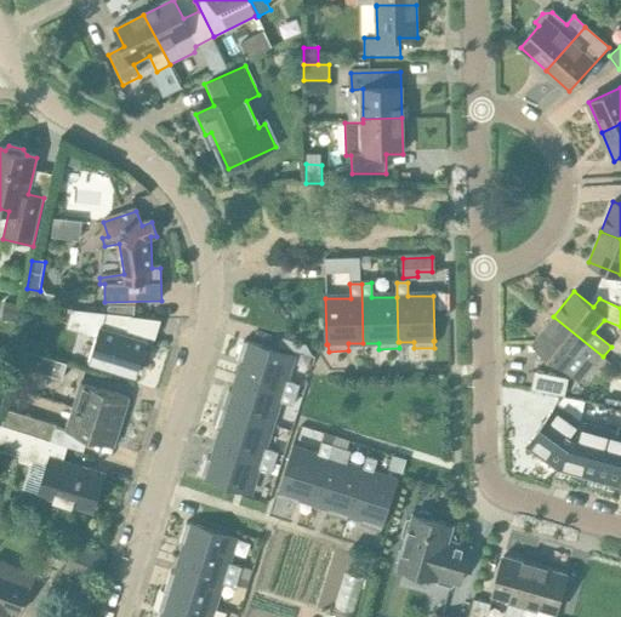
[(137,377),(147,343),(134,340),(136,332),(130,330),(135,319),(96,313),(74,312),(68,330),(98,338),(91,363),(137,377)]
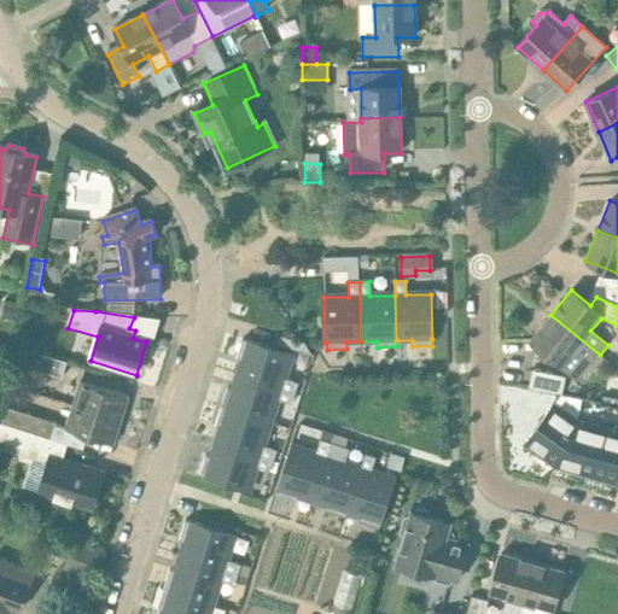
[(600,355),(551,315),(530,340),(579,381),(600,355)]
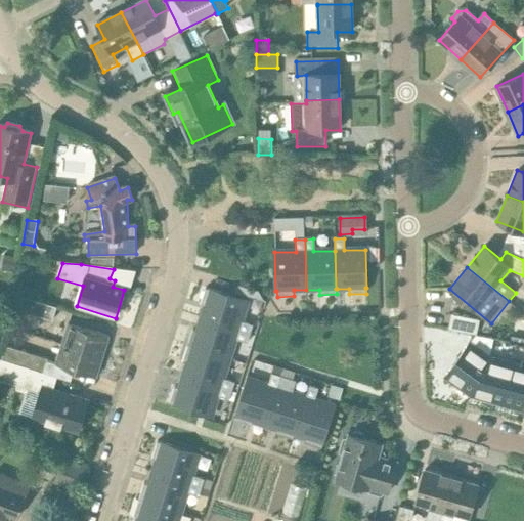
[(250,335),(253,326),(242,322),(248,302),(211,291),(202,319),(250,335)]
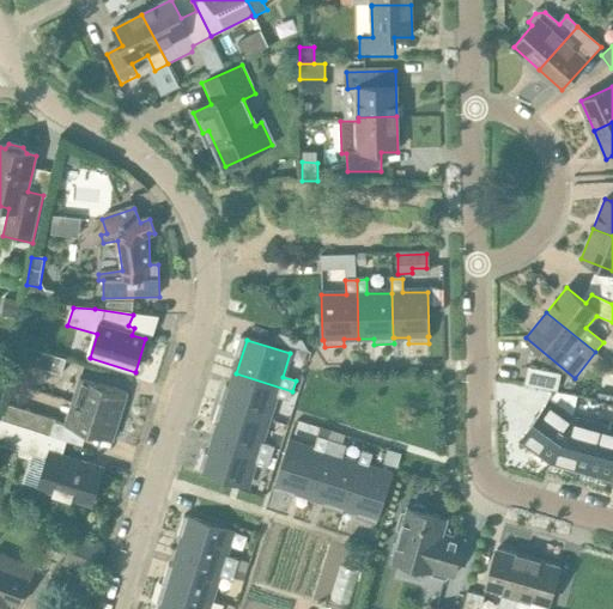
[(26,348),(22,363),(61,376),(66,361),(26,348)]
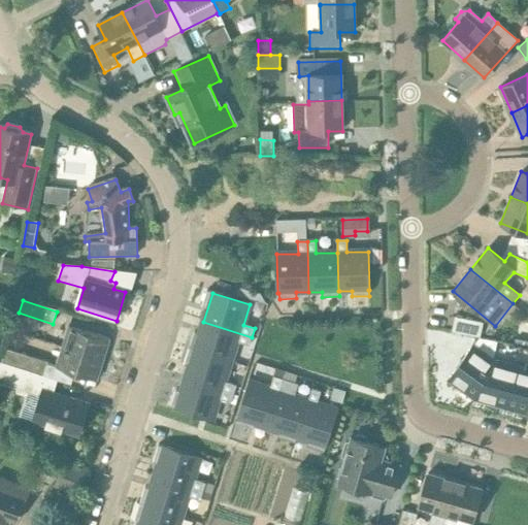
[(264,313),(266,304),(257,302),(255,309),(264,313)]
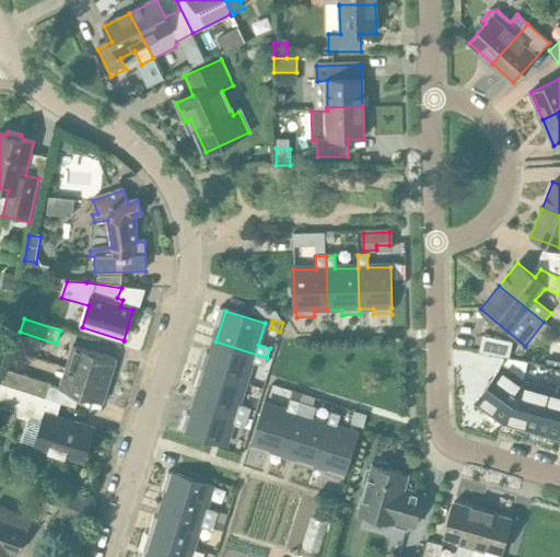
[(508,360),(509,360),(512,344),(481,337),(479,354),(508,360)]
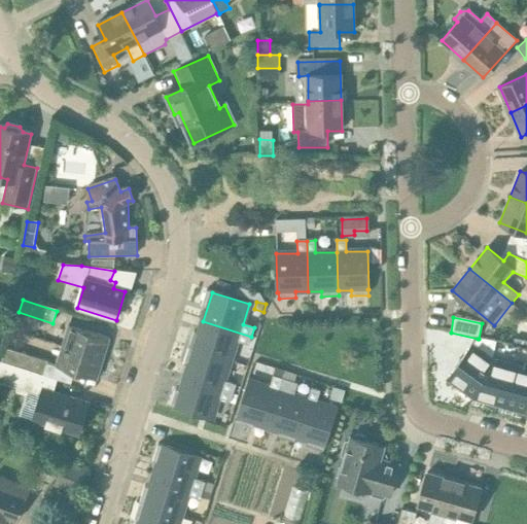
[(248,346),(251,337),(203,321),(194,350),(188,348),(188,349),(231,362),(237,342),(248,346)]
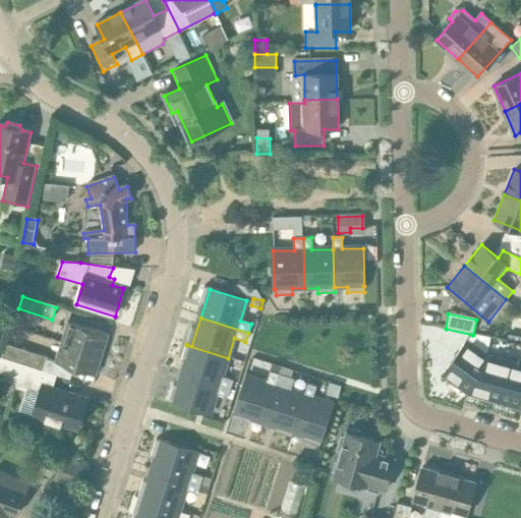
[(62,343),(103,356),(109,336),(68,323),(62,343)]
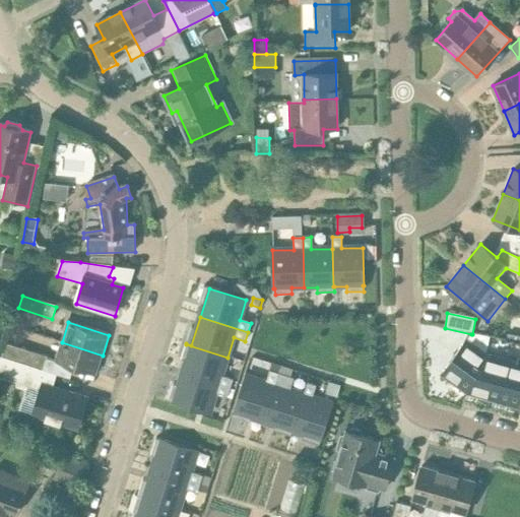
[(490,337),(472,334),(471,334),(466,341),(465,340),(442,374),(457,385),(455,387),(450,389),(449,395),(454,398),(459,396),(460,391),(462,388),(469,394),(519,408),(519,404),(519,364),(488,354),(486,354),(490,337)]
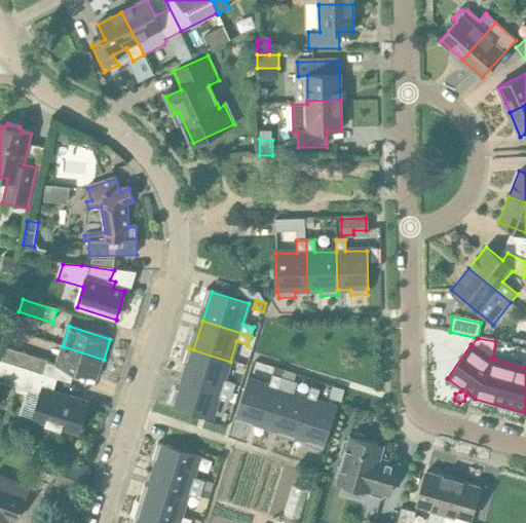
[(104,360),(63,346),(55,367),(47,364),(47,362),(5,348),(1,362),(71,383),(74,372),(97,379),(104,360)]
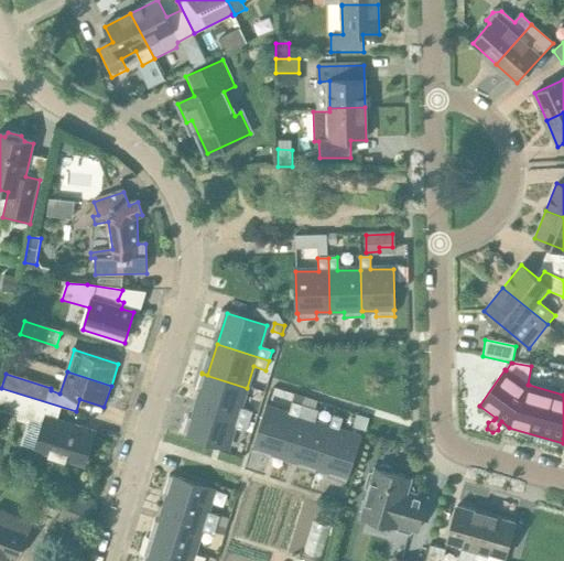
[(202,392),(197,406),(249,422),(252,412),(240,409),(247,388),(202,374),(196,391),(202,392)]
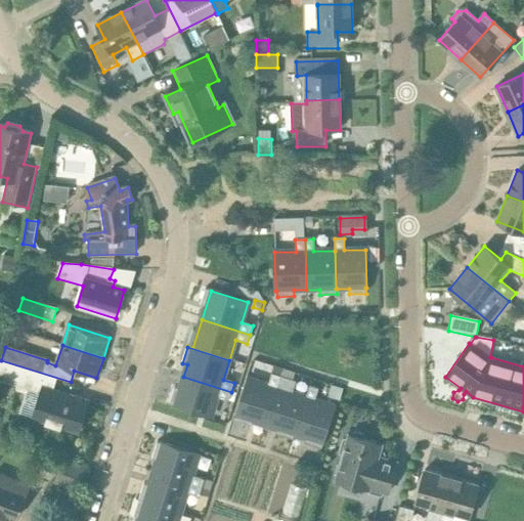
[(71,382),(1,360),(0,361),(0,382),(40,394),(33,419),(79,434),(89,402),(53,391),(57,379),(70,383),(71,382)]
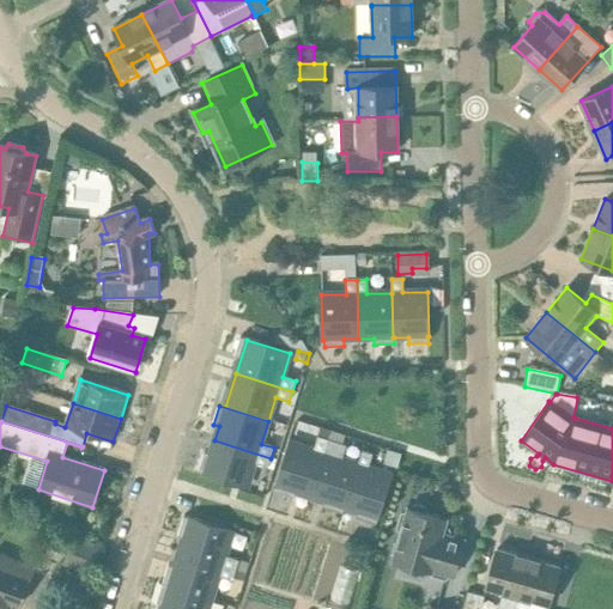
[(284,439),(287,427),(278,425),(274,437),(284,439)]
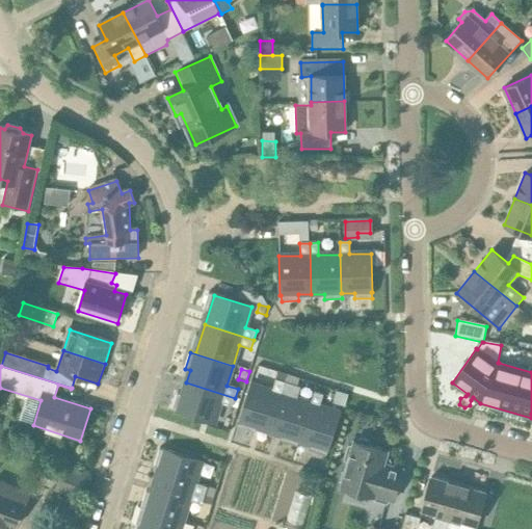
[(271,392),(251,385),(238,428),(255,433),(257,428),(269,432),(286,382),(288,376),(277,373),(271,392)]
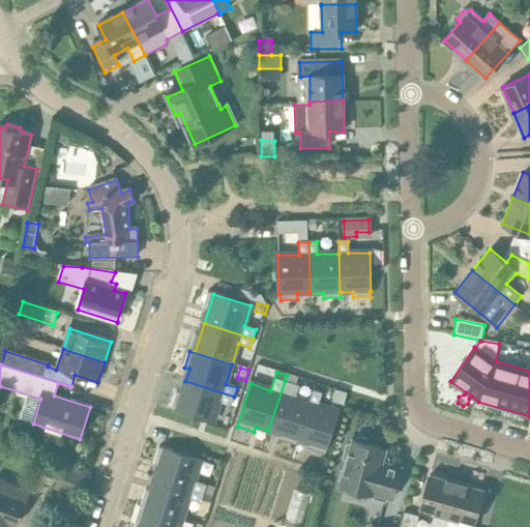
[(214,422),(221,402),(232,405),(234,397),(185,381),(181,393),(176,392),(171,409),(214,422)]
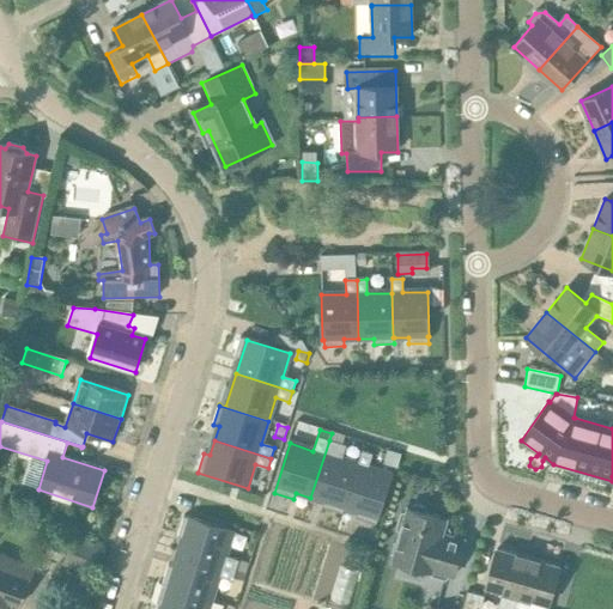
[(346,446),(344,445),(329,440),(310,498),(325,503),(322,509),(341,515),(358,466),(343,460),(346,446)]
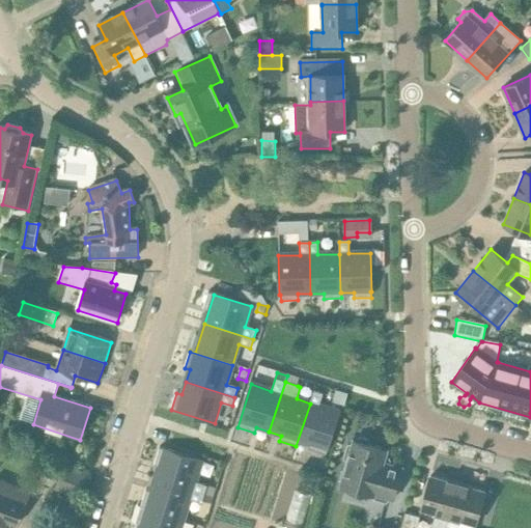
[(339,413),(319,407),(324,394),(313,391),(310,404),(296,446),(297,446),(299,441),(310,445),(308,450),(326,455),(339,413)]
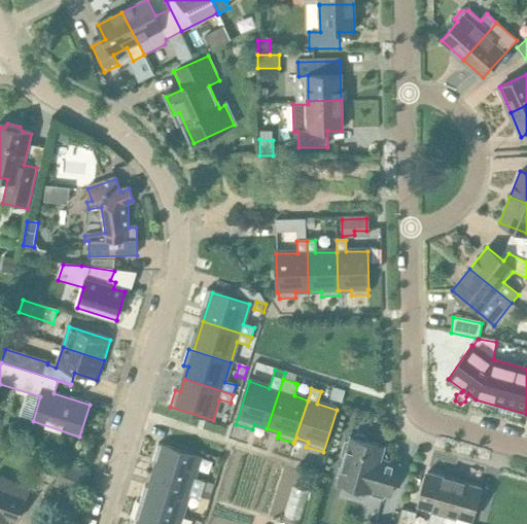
[(338,484),(370,492),(371,497),(383,500),(387,496),(390,497),(399,465),(387,461),(387,459),(385,454),(383,454),(384,447),(366,443),(365,439),(356,435),(353,439),(350,438),(349,442),(344,444),(341,456),(344,460),(338,484)]
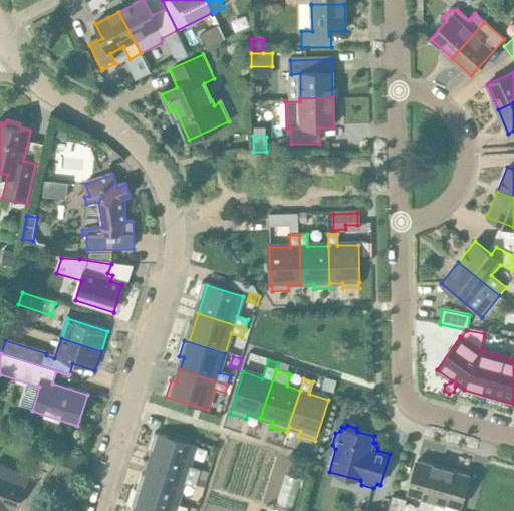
[(189,467),(196,447),(154,434),(149,451),(153,452),(150,464),(207,482),(210,473),(200,470),(200,471),(189,467)]
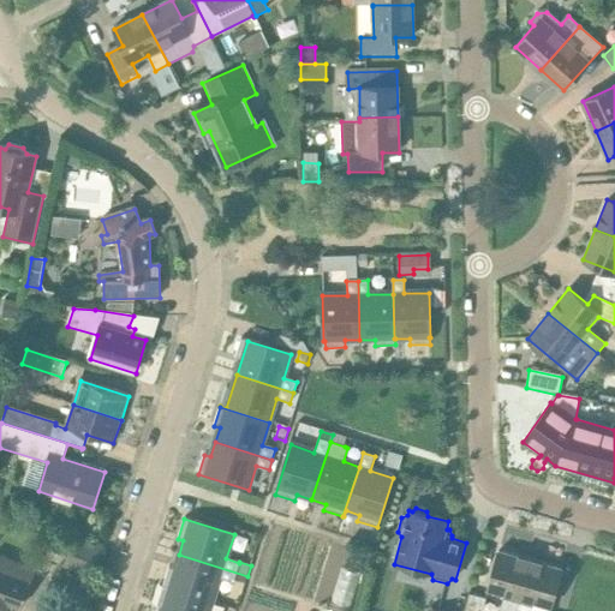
[(73,540),(65,562),(91,573),(100,551),(73,540)]
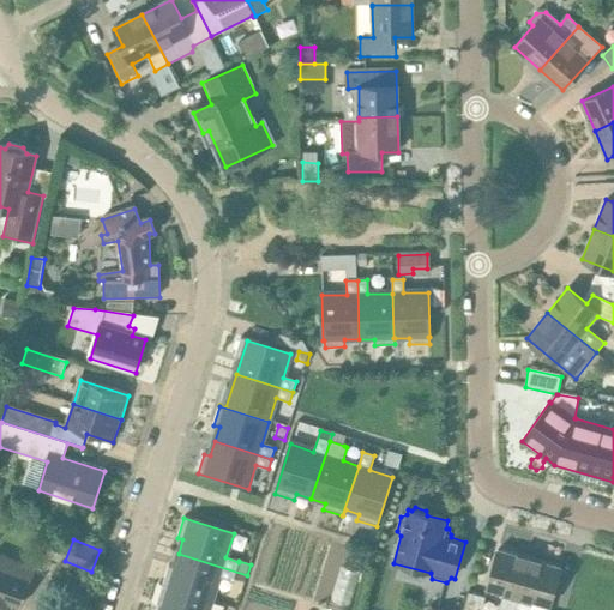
[(518,598),(529,560),(497,551),(486,589),(504,595),(499,609),(515,609),(518,598)]
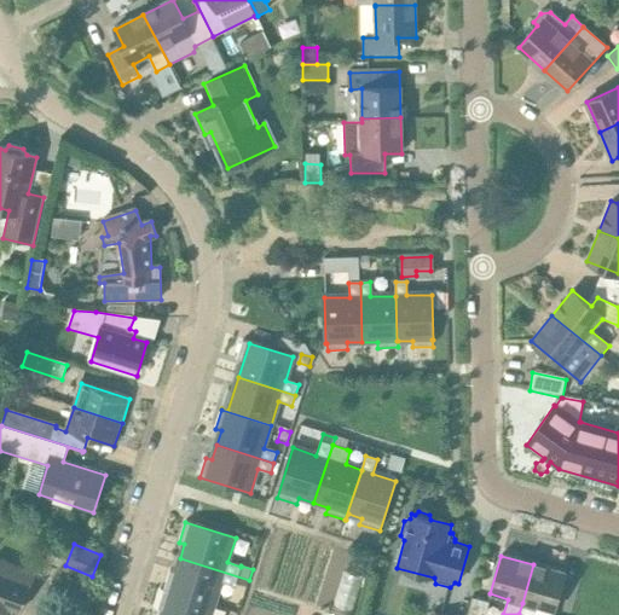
[(10,614),(11,613),(13,614),(21,614),(36,573),(0,558),(0,614),(10,614)]
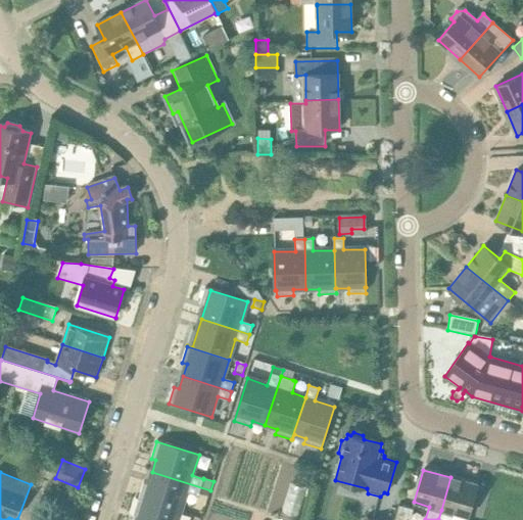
[(143,483),(139,499),(181,512),(187,493),(198,497),(198,494),(208,498),(210,490),(152,472),(148,485),(143,483)]
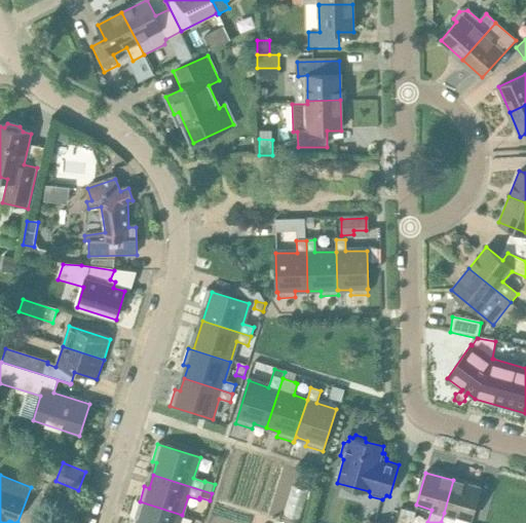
[(444,513),(470,520),(479,488),(453,480),(444,513)]
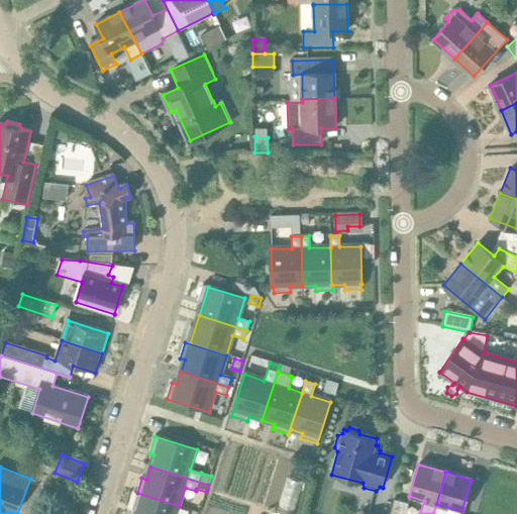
[(136,511),(135,513),(176,513),(179,506),(137,493),(132,510),(136,511)]
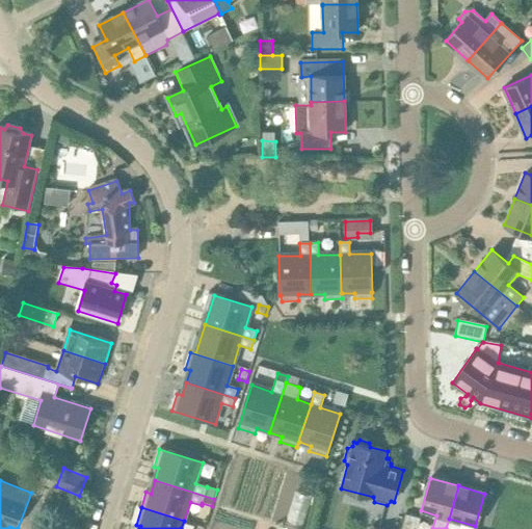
[(406,516),(402,528),(417,528),(420,520),(406,516)]
